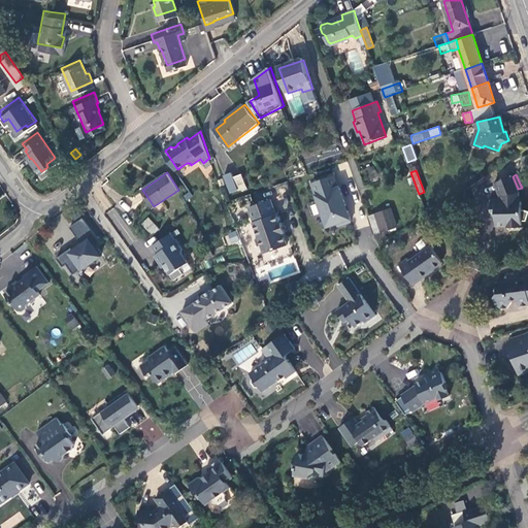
[(241,175),(227,180),(231,193),(246,187),(241,175)]
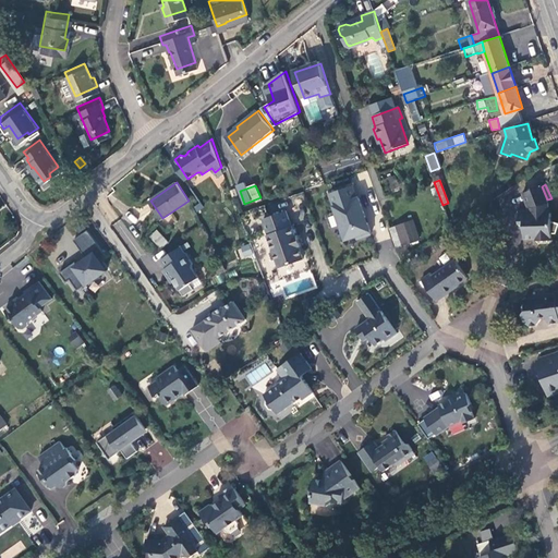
[(353,186),(330,194),(346,241),(356,238),(358,240),(372,235),(367,223),(365,222),(364,219),(366,218),(360,198),(358,199),(353,186)]
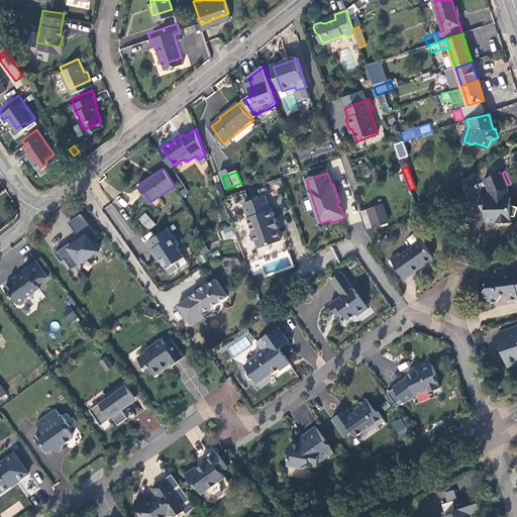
[(502,173),(486,179),(491,193),(491,196),(482,196),(479,198),(479,204),(482,206),(482,208),(484,211),(486,211),(487,222),(496,221),(497,224),(499,226),(509,226),(511,224),(511,216),(515,217),(516,211),(516,207),(514,206),(511,206),(511,198),(508,198),(507,185),(502,173)]
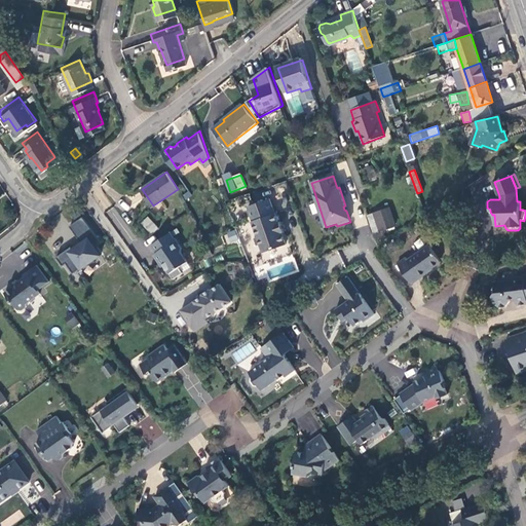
[(271,199),(250,207),(255,222),(254,222),(264,254),(287,246),(283,234),(285,233),(280,223),(279,224),(271,199)]
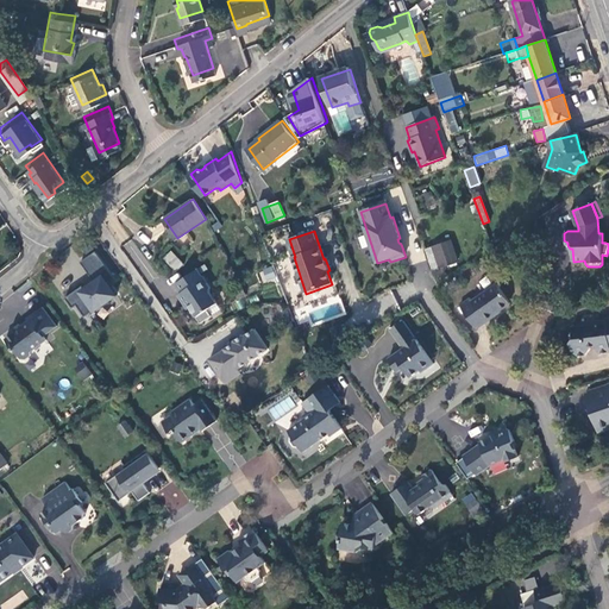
[(458,261),(451,240),(433,248),(440,267),(458,261)]
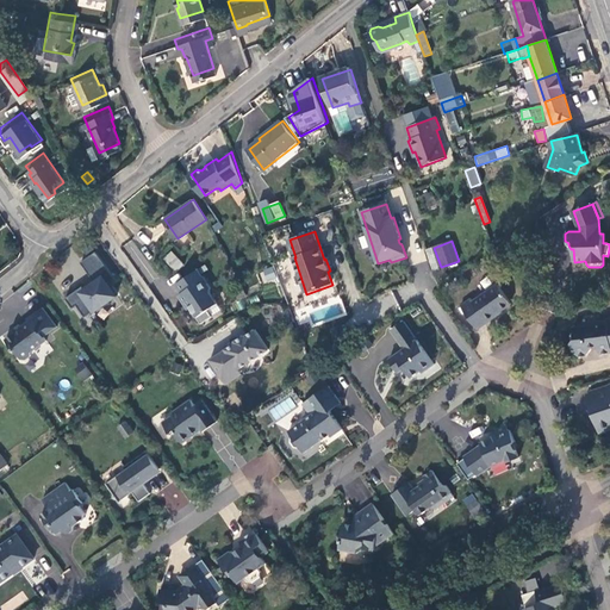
[(434,248),(427,250),(434,269),(441,267),(434,248)]
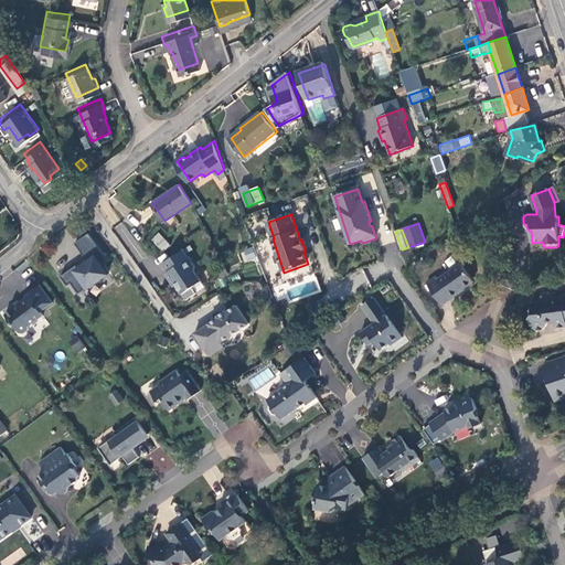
[(158,231),(150,237),(162,251),(169,244),(158,231)]
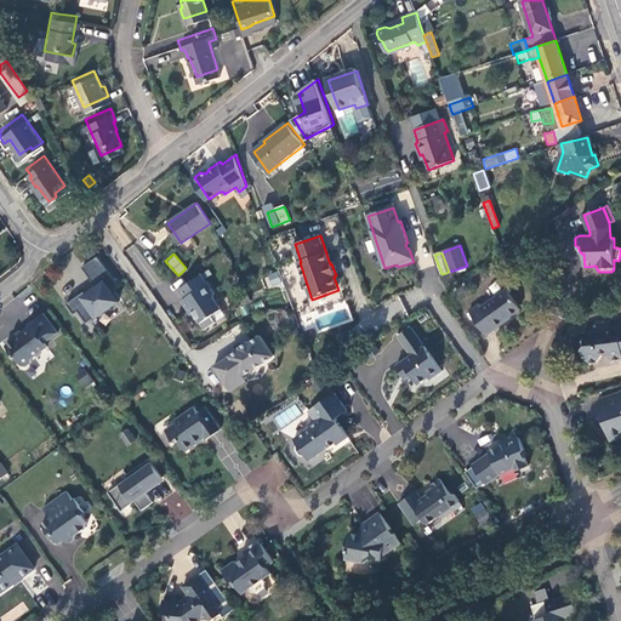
[(84,290),(66,303),(74,314),(78,312),(86,324),(92,319),(93,320),(120,302),(109,286),(117,281),(97,255),(81,267),(96,288),(86,294),(84,290)]
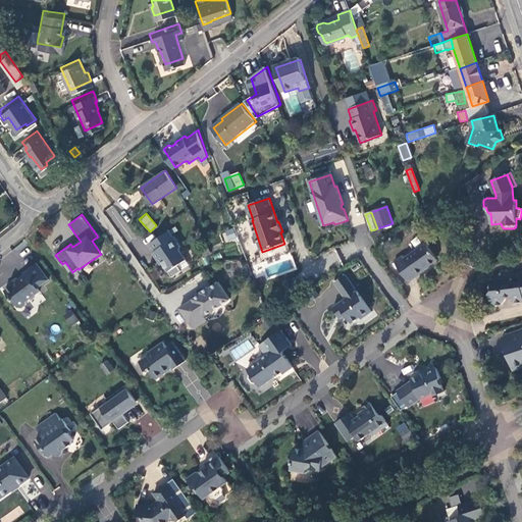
[(221,232),(225,243),(237,239),(233,228),(221,232)]
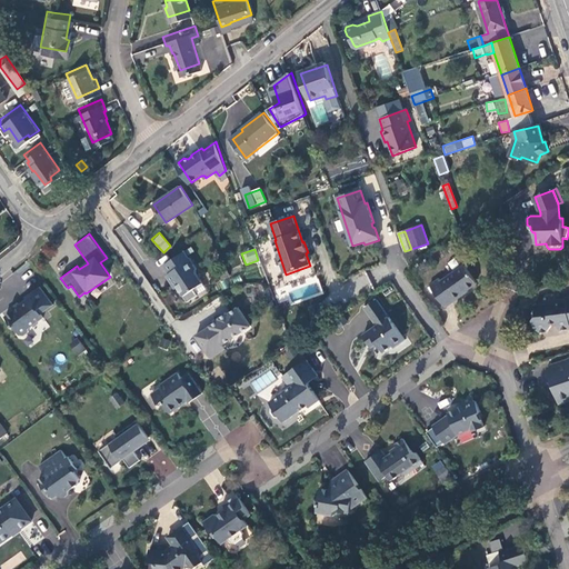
[(185,250),(163,265),(169,273),(167,275),(172,283),(175,282),(188,301),(198,293),(193,288),(202,281),(195,271),(196,268),(185,250)]
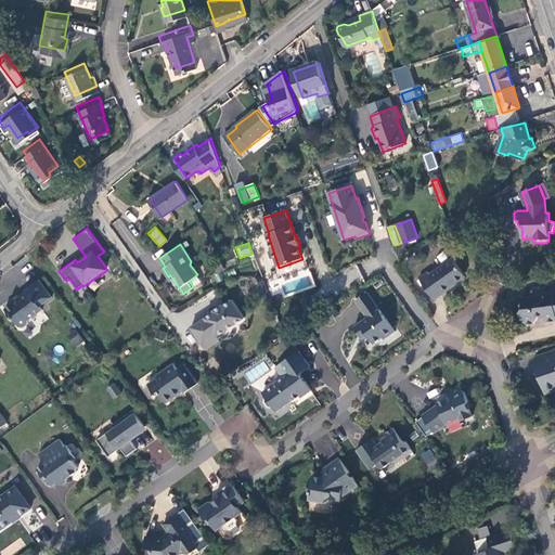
[(421,278),(436,299),(452,287),(451,286),(466,275),(453,258),(431,273),(430,271),(421,278)]
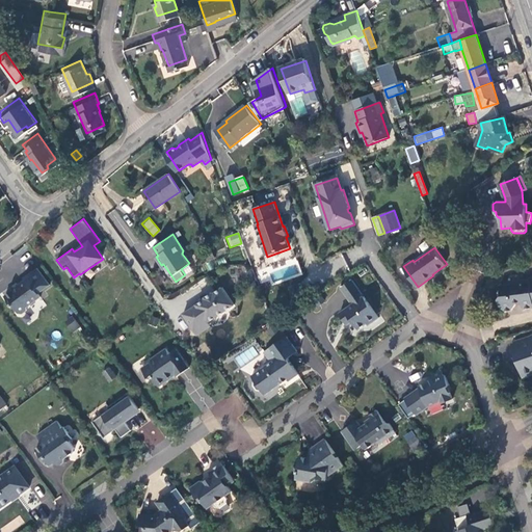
[(50,286),(37,268),(25,277),(26,278),(18,285),(19,287),(15,290),(14,289),(4,296),(12,307),(14,306),(20,314),(22,315),(27,311),(28,307),(42,297),(38,294),(36,290),(42,286),(45,290),(50,286)]
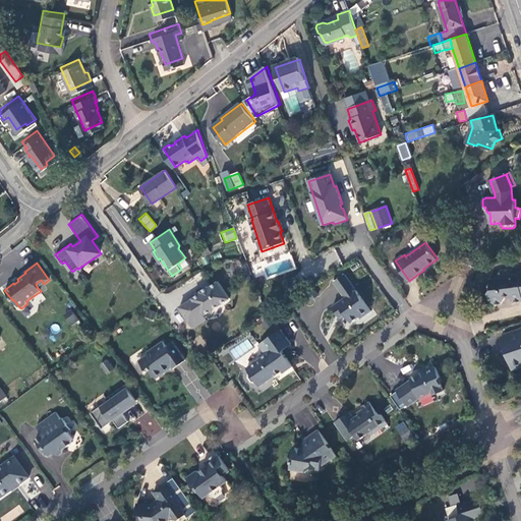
[(371,311),(345,275),(334,282),(346,298),(333,307),(338,314),(343,312),(351,322),(359,317),(361,319),(371,311)]
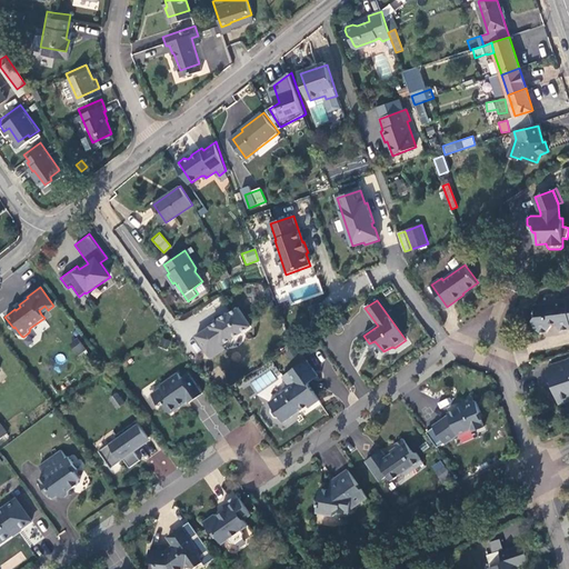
[(546,306),(535,307),(536,318),(533,322),(533,329),(539,333),(547,332),(551,330),(551,325),(553,325),(558,327),(559,331),(568,330),(568,301),(567,302),(567,300),(548,302),(546,306)]
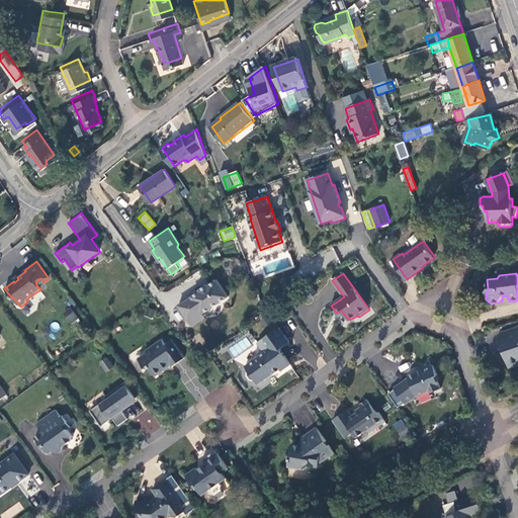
[(201,292),(179,307),(191,324),(203,315),(229,298),(218,281),(209,287),(208,285),(200,291),(201,292)]
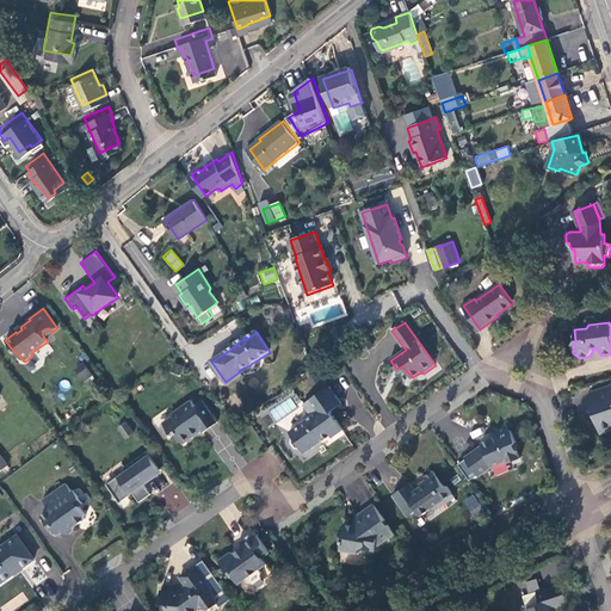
[(85,364),(76,370),(84,378),(92,374),(85,364)]
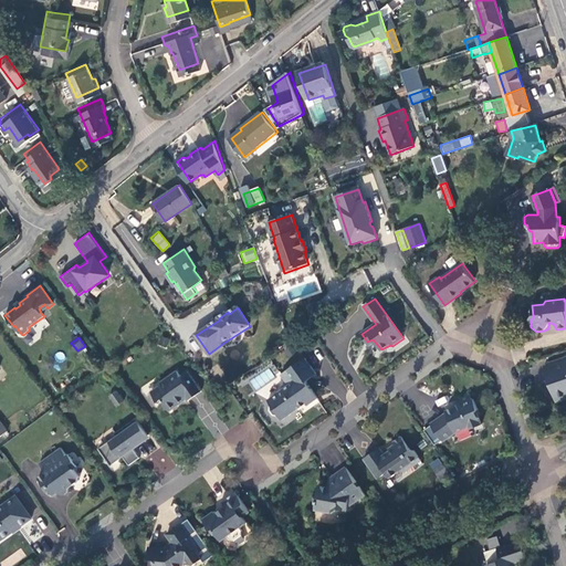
[(226,348),(222,344),(209,354),(211,357),(226,348)]
